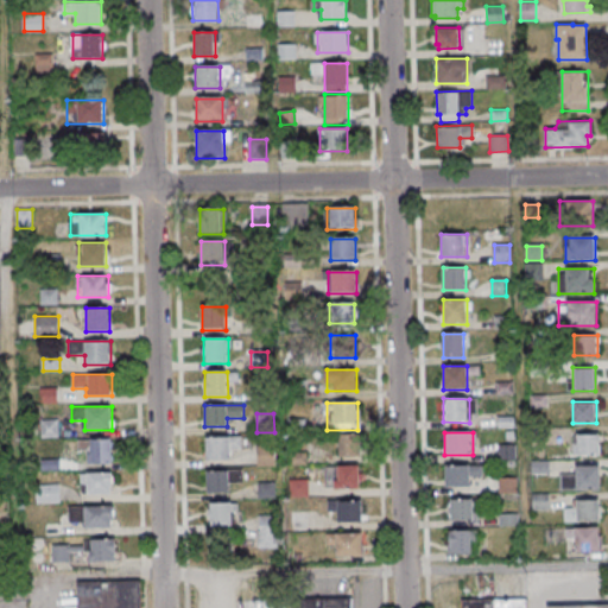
[(572,455),(600,455),(600,434),(572,434),(572,455)]
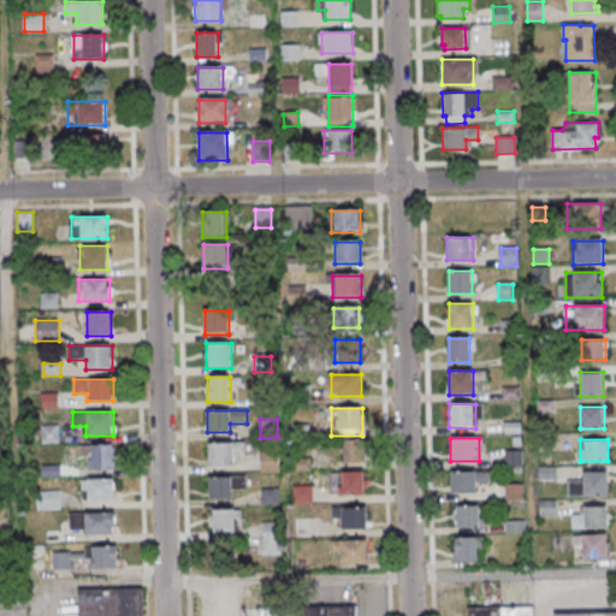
[(342,465),(363,465),(363,442),(342,442),(342,465)]
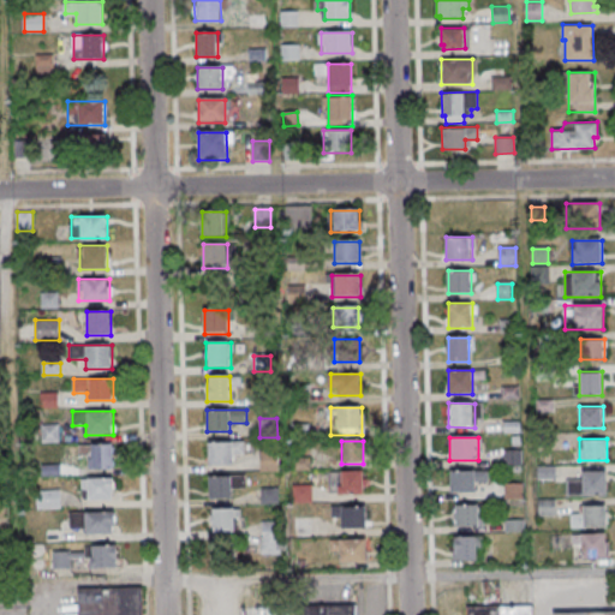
[(244,454),(244,442),(208,442),(208,465),(234,465),(234,454),(244,454)]
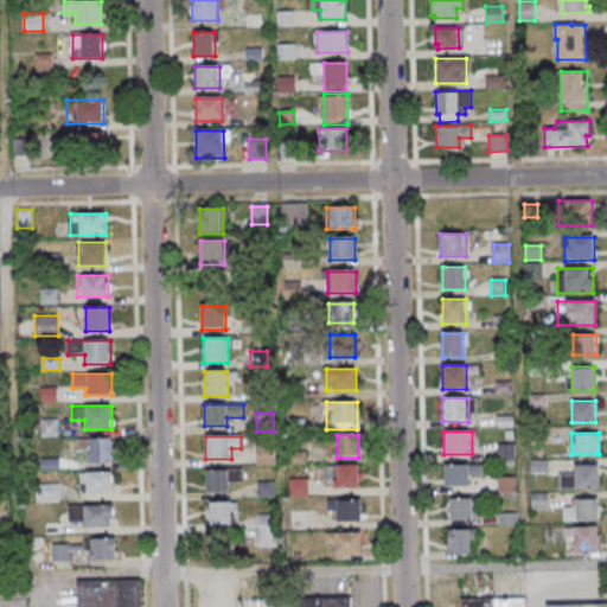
[(89,439),(89,464),(112,464),(112,439),(89,439)]
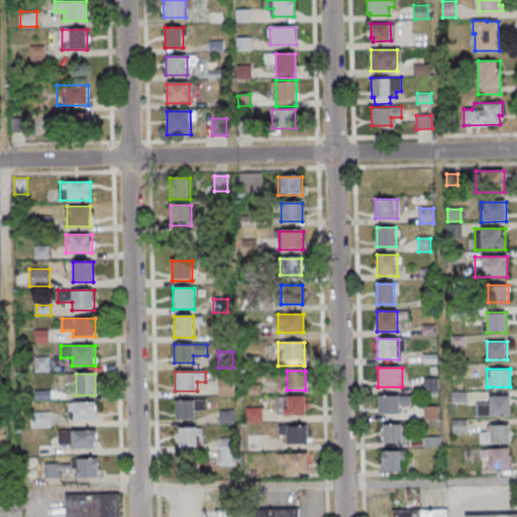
[(233,397),(233,380),(218,380),(218,397),(233,397)]
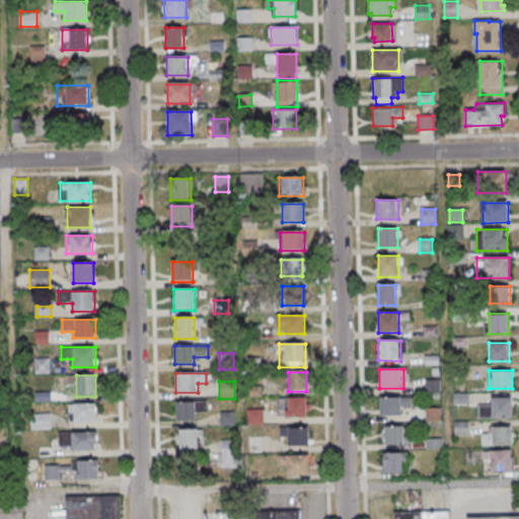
[(248,394),(258,396),(261,390),(250,387),(248,394)]
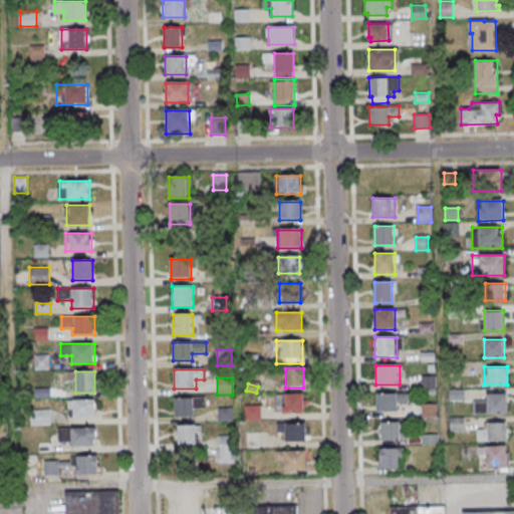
[(507,393),(486,393),(486,403),(475,403),(475,413),(507,413),(507,393)]
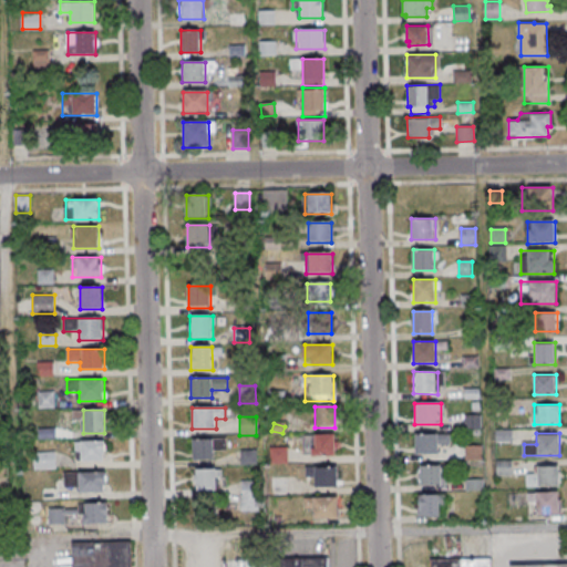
[(414,434),(414,453),(440,453),(440,434),(414,434)]
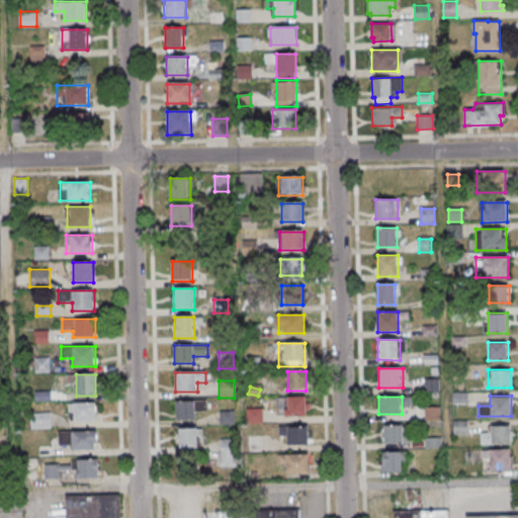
[(307,398),(276,398),(276,417),(307,417),(307,398)]
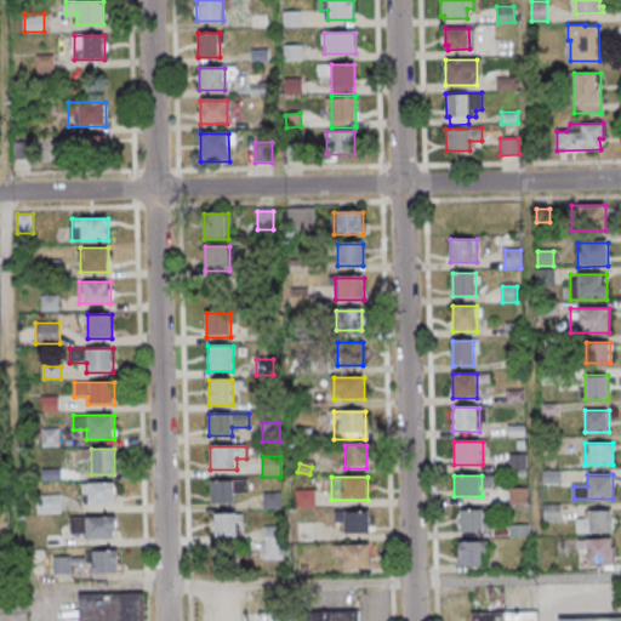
[(234,491),(248,491),(248,480),(210,480),(210,502),(234,502),(234,491)]
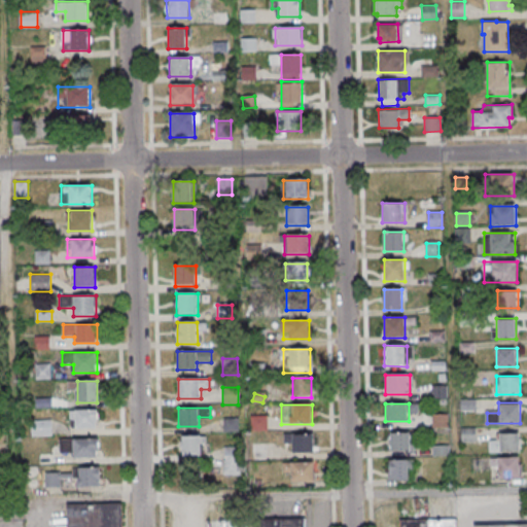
[(71,411),(71,428),(97,428),(97,411),(71,411)]
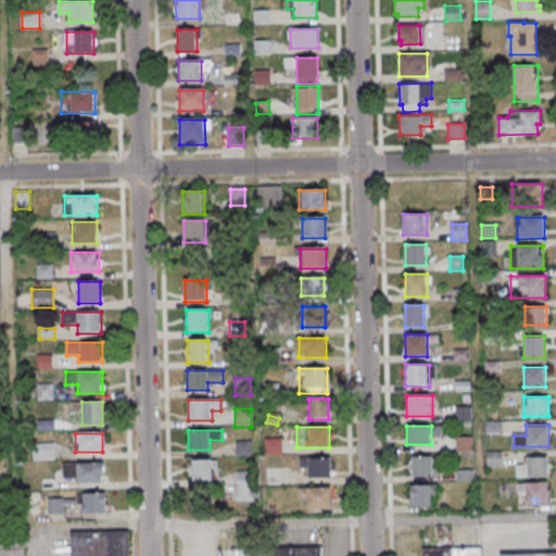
[(268,453),(281,452),(280,441),(267,441),(268,453)]
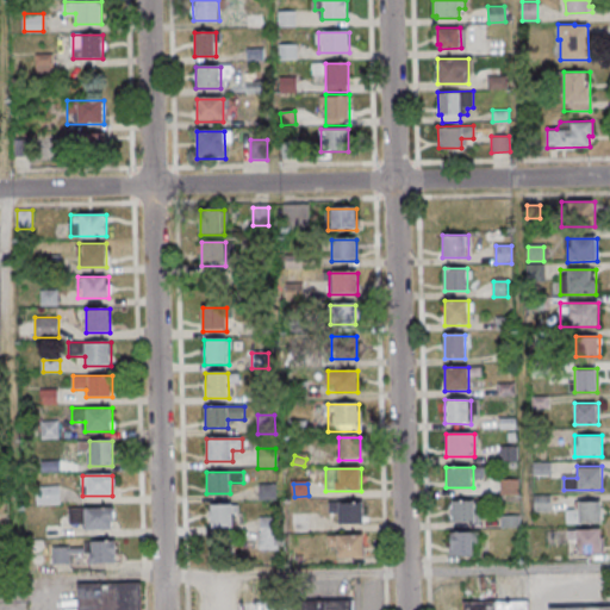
[(474,500),(449,502),(450,522),(475,521),(474,500)]
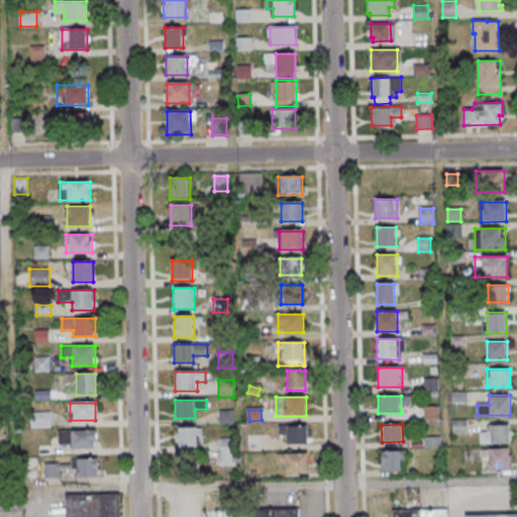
[(488,425),(488,432),(480,432),(480,443),(510,443),(510,425),(488,425)]
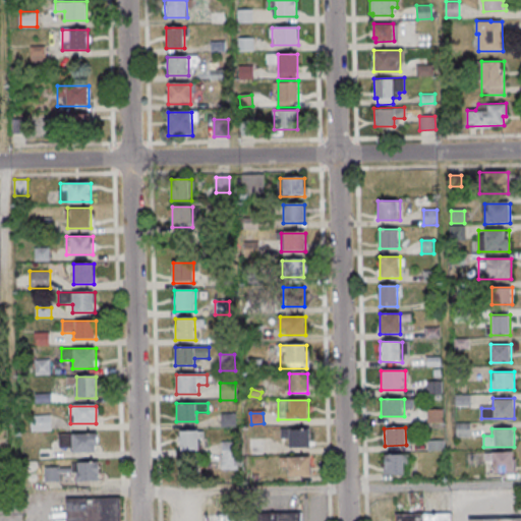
[(310,429),(281,429),(281,439),(288,439),(288,447),(310,447),(310,429)]
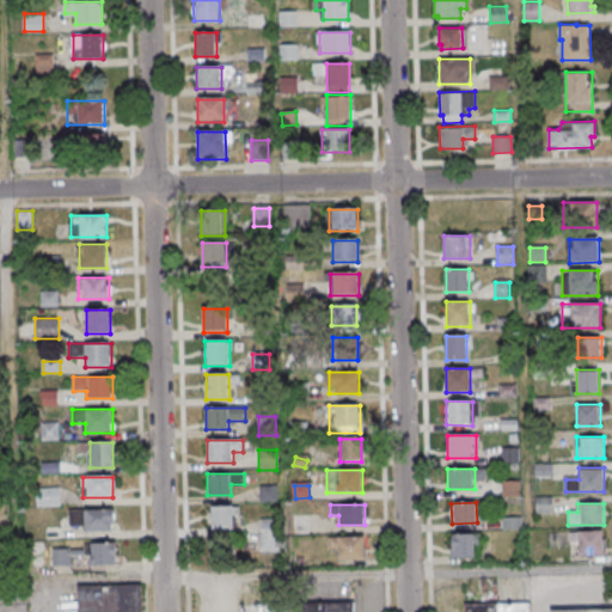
[(210,530),(234,530),(234,506),(210,506),(210,530)]
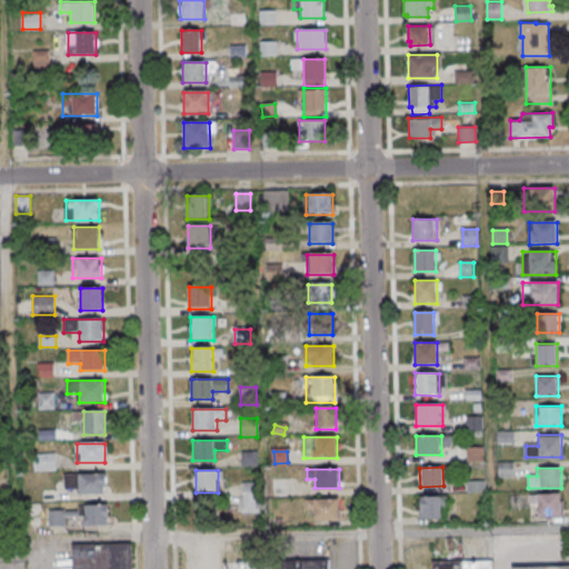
[(79,495),(107,495),(107,475),(79,475),(79,495)]
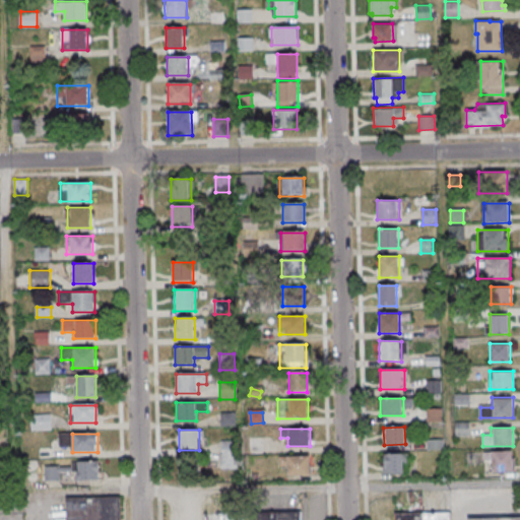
[(264,452),(262,440),(250,441),(252,454),(264,452)]
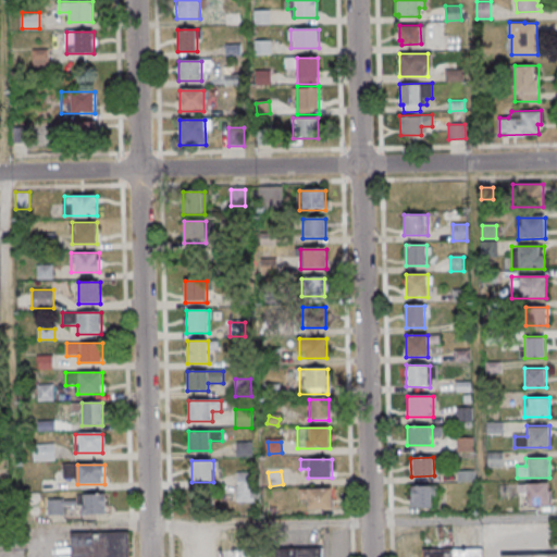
[(258,503),(258,472),(236,472),(236,503),(258,503)]
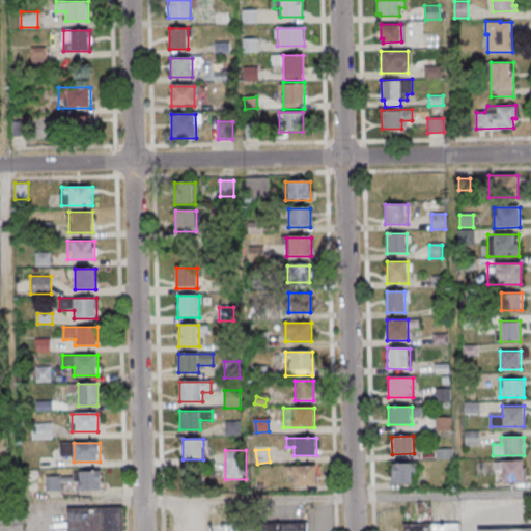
[(523,460),(502,460),(502,481),(523,481),(523,460)]
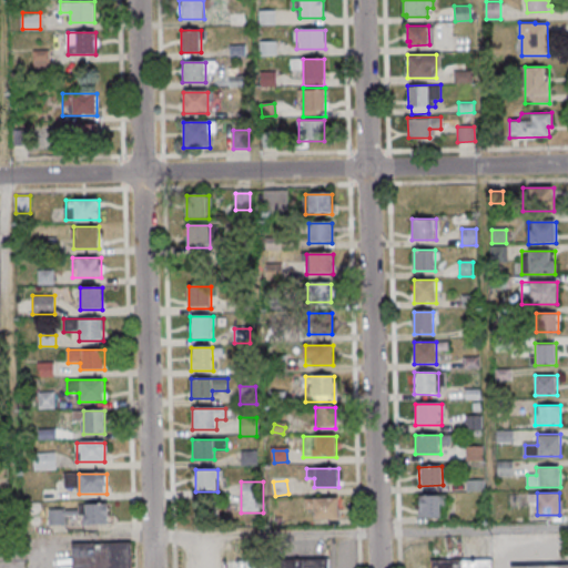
[(418,495),(418,517),(443,517),(443,495),(418,495)]
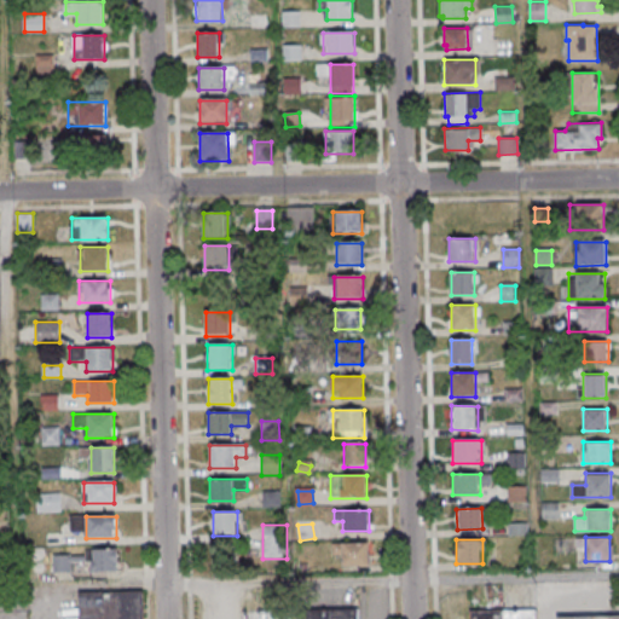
[(370,543),(335,543),(335,565),(370,565),(370,543)]
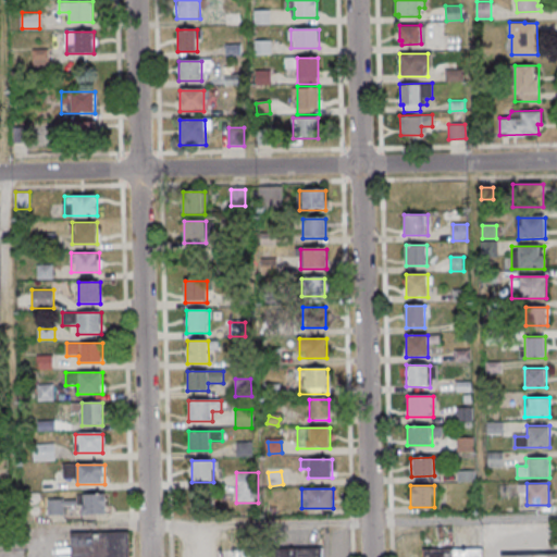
[(106,514),(106,494),(82,494),(82,514),(106,514)]
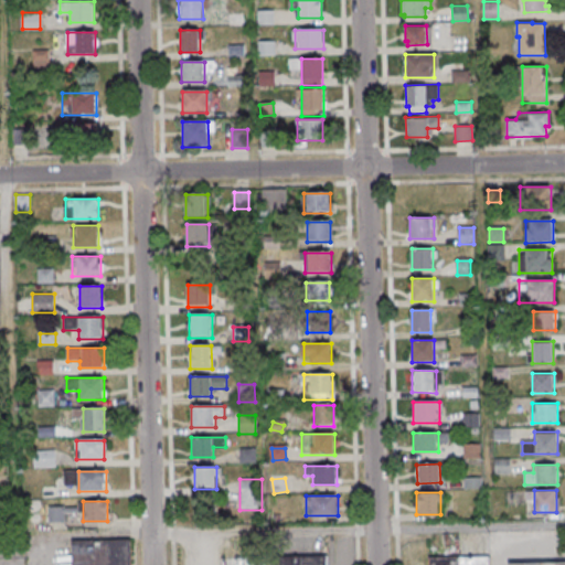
[(131,564),(131,540),(72,540),(72,564),(131,564)]
